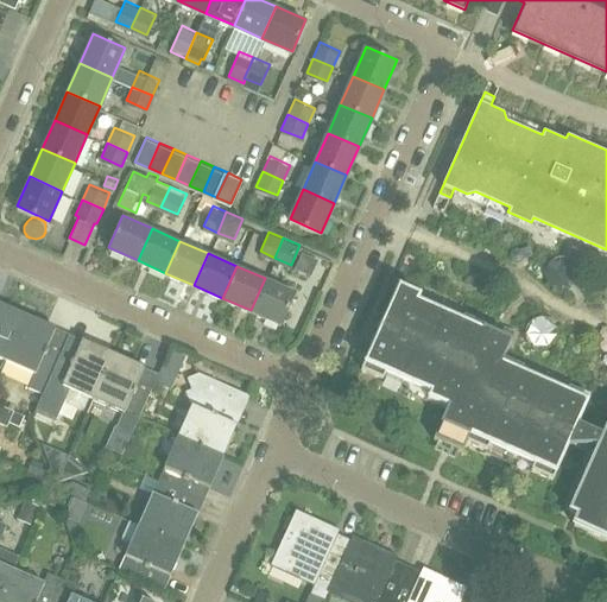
[(280,323),(295,291),(265,278),(251,310),(280,323)]
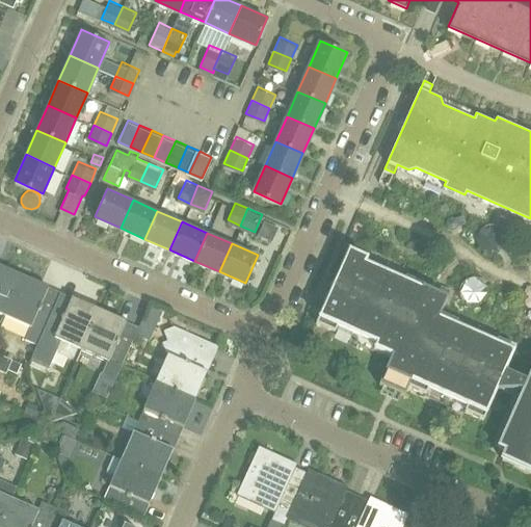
[(368,257),(349,248),(337,278),(332,289),(317,321),(337,330),(339,325),(377,342),(375,347),(393,354),(380,381),(390,386),(396,389),(405,393),(409,384),(427,392),(429,387),(468,404),(466,409),(484,417),(499,385),(522,395),(526,387),(503,376),(516,344),(498,336),(496,341),(457,324),(459,319),(442,311),(450,292),(425,281),(425,282),(407,274),(405,279),(366,262),(368,257)]
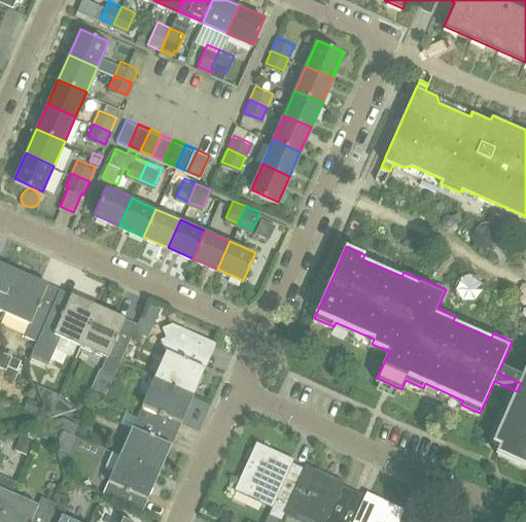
[(0,261),(0,307),(4,309),(21,270),(0,261)]
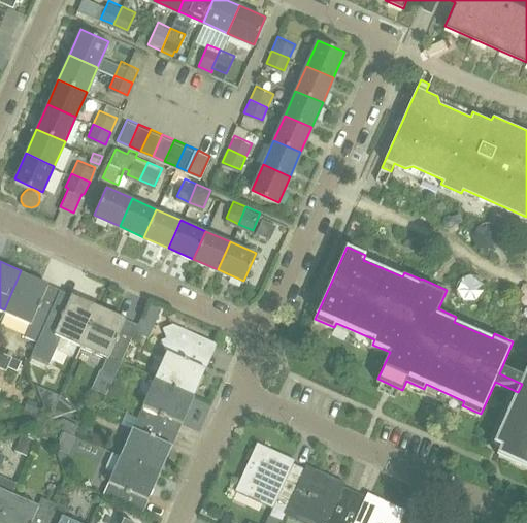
[(21,270),(4,309),(30,322),(25,333),(37,338),(52,305),(40,300),(48,283),(21,270)]
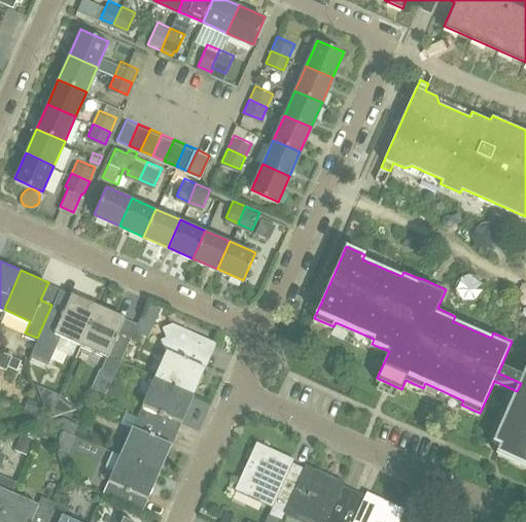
[(51,305),(37,338),(50,344),(53,340),(54,345),(65,350),(69,348),(73,340),(80,343),(98,304),(60,286),(51,305)]
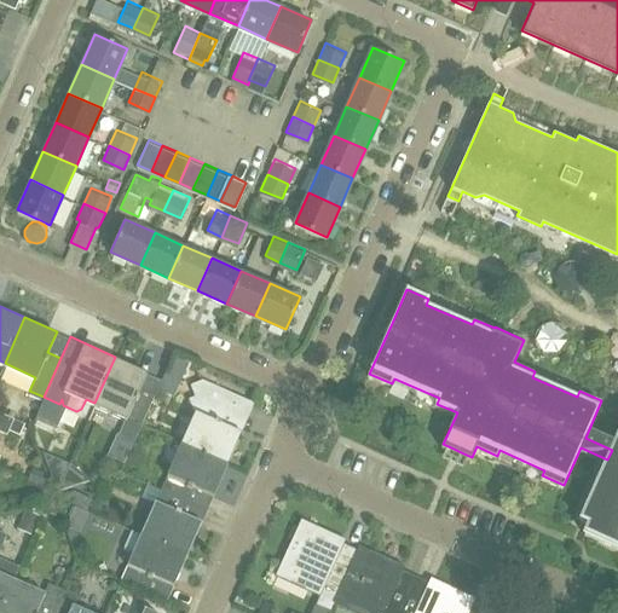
[(177,352),(169,369),(179,374),(184,376),(192,359),(186,357),(177,352)]
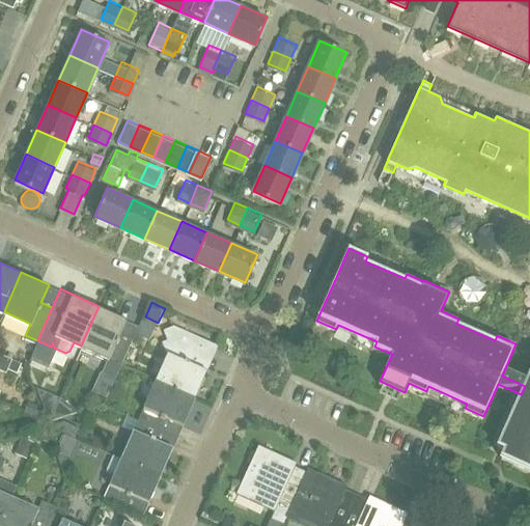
[(99,306),(81,345),(108,357),(103,369),(116,375),(121,363),(131,342),(118,336),(127,319),(99,306)]
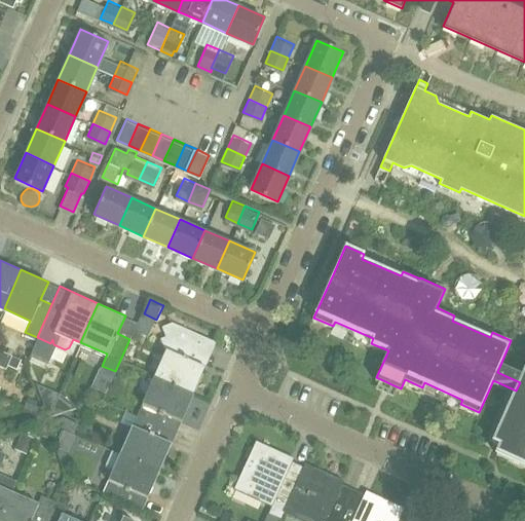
[(165,348),(154,375),(193,393),(205,366),(188,359),(198,334),(172,322),(166,324),(162,325),(166,334),(161,335),(165,348)]
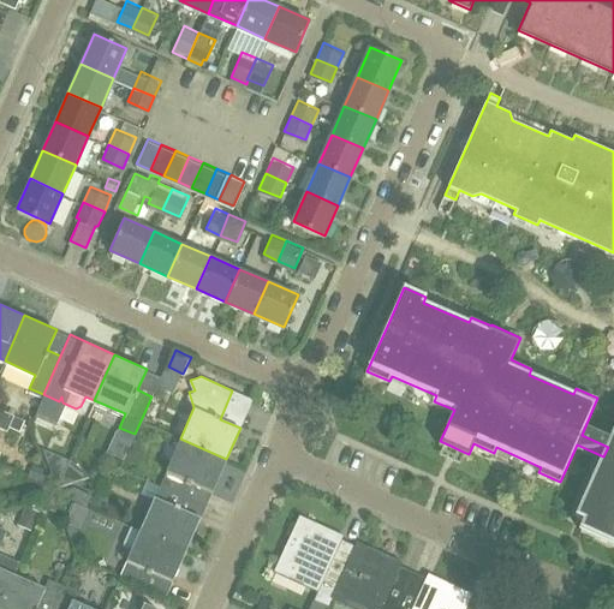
[(0,424),(9,428),(16,412),(0,405),(0,424)]
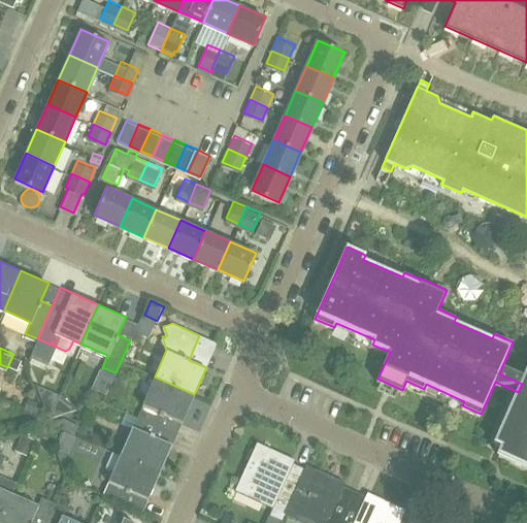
[(13,354),(8,364),(18,367),(22,358),(13,354)]
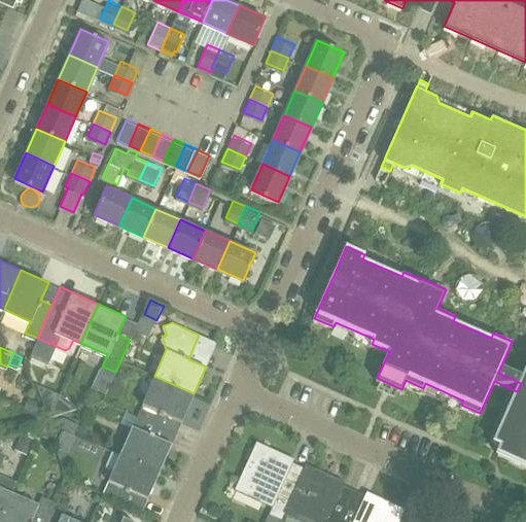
[(525,371),(521,383),(517,391),(494,442),(501,445),(497,452),(525,464),(525,371)]
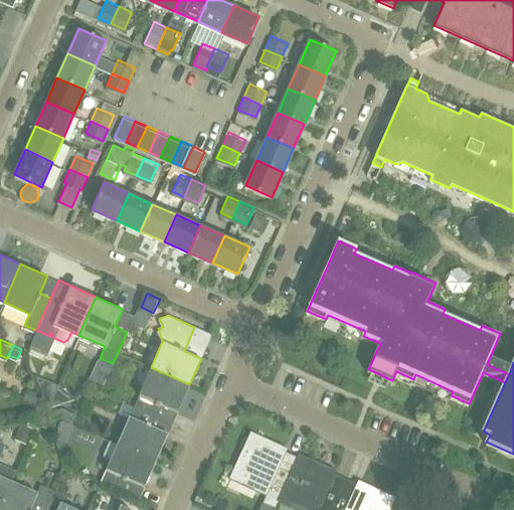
[(136,400),(134,404),(156,414),(161,403),(177,410),(189,384),(151,367),(136,400)]
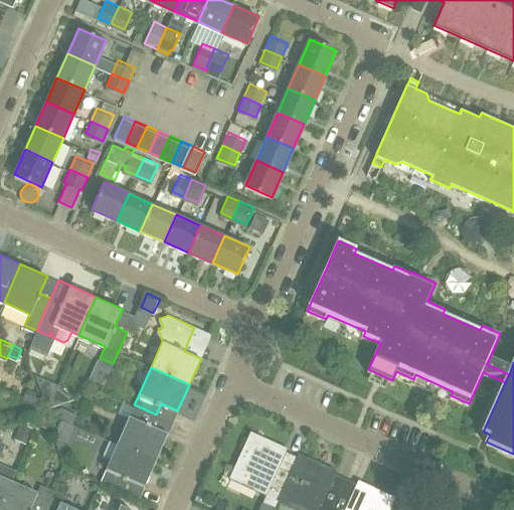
[(58,381),(49,406),(77,395),(58,381)]
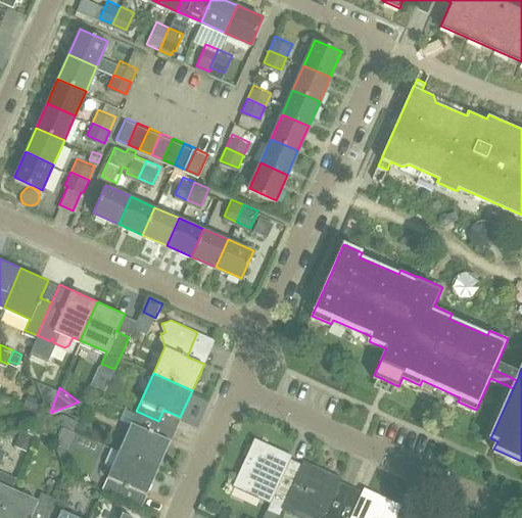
[(29,391),(24,403),(37,408),(41,396),(29,391)]
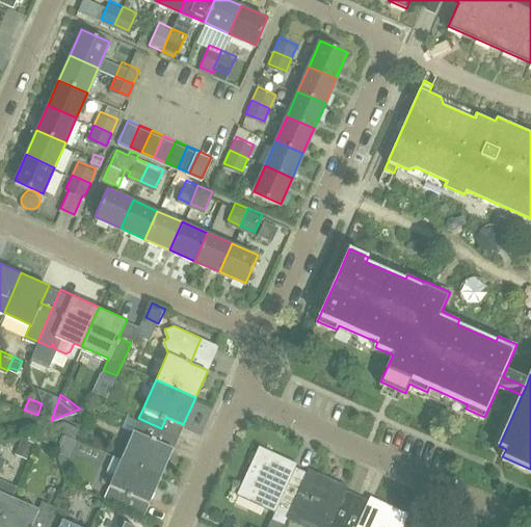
[(52,425),(76,436),(80,425),(63,418),(52,425)]
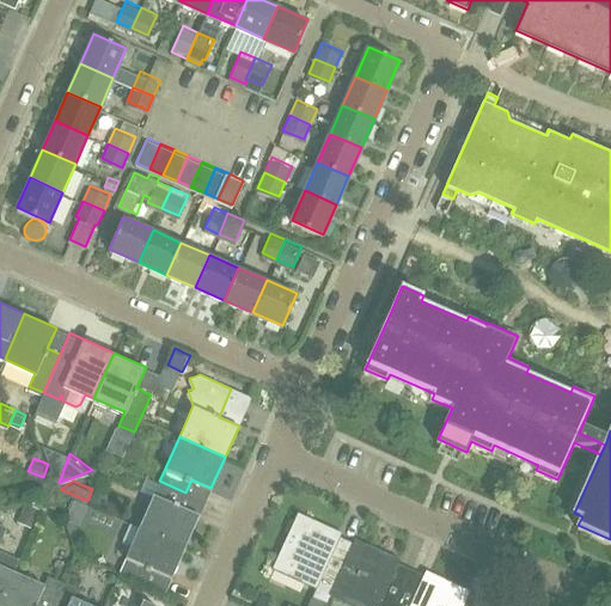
[(140,525),(185,545),(200,514),(179,505),(185,493),(159,481),(158,483),(153,494),(140,525)]
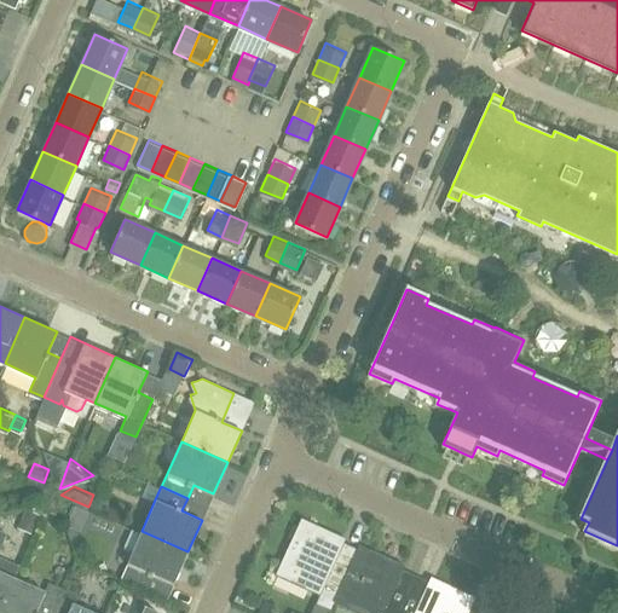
[(68,524),(80,528),(90,509),(74,503),(68,524)]
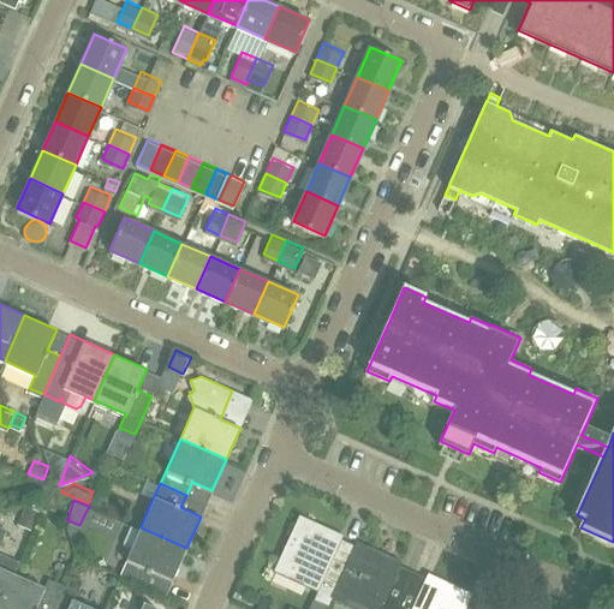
[(25,502),(18,521),(31,527),(40,508),(25,502)]
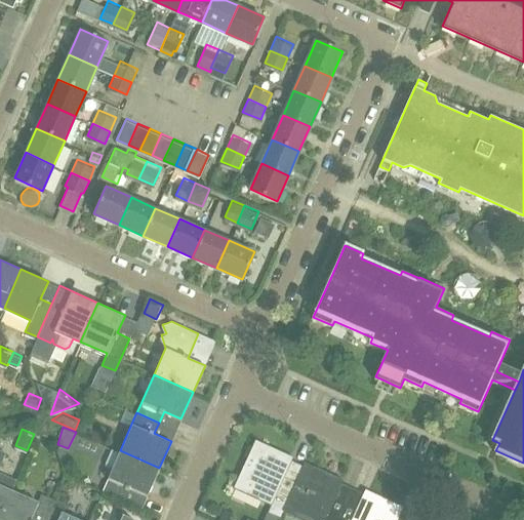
[(281,515),(284,509),(283,509),(292,488),(281,483),(291,458),(293,455),(255,438),(234,485),(272,504),(269,510),(281,515)]
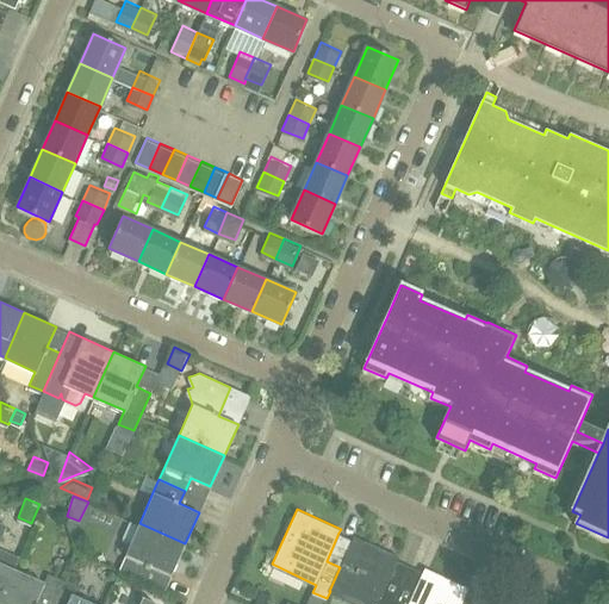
[(0,598),(13,568),(0,562),(0,537),(6,523),(0,520),(0,598)]
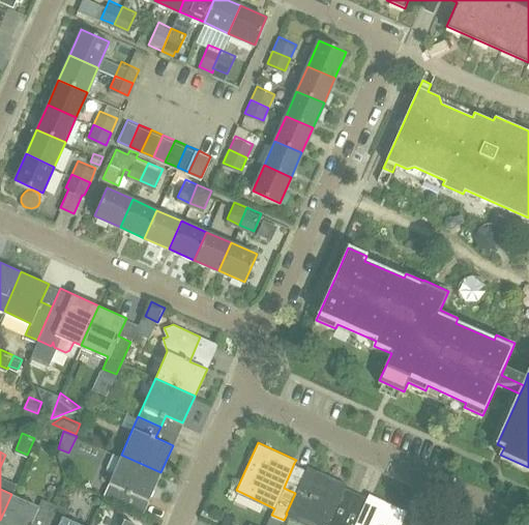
[(105,495),(125,504),(131,492),(149,499),(160,472),(121,455),(114,451),(107,466),(115,469),(104,494),(105,495)]
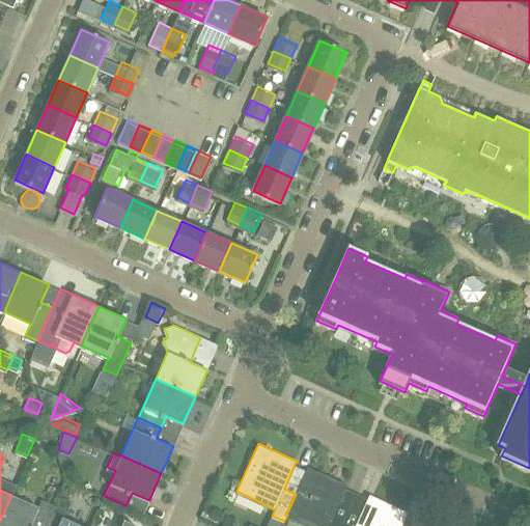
[(286,515),(287,515),(311,525),(341,525),(346,517),(334,510),(345,487),(346,483),(308,466),(307,469),(296,494),(286,515)]
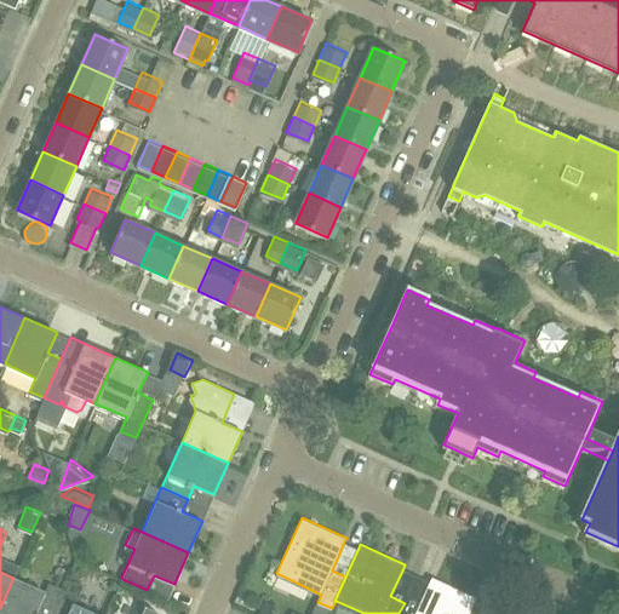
[(469,613),(471,609),(471,608),(476,597),(431,577),(429,580),(417,608),(405,603),(399,613),(469,613)]
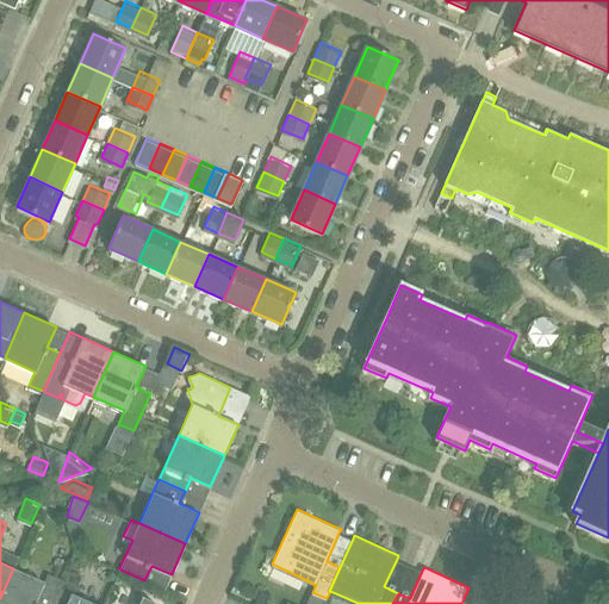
[(13,568),(0,598),(0,603),(50,603),(58,589),(63,577),(49,571),(44,581),(13,568)]
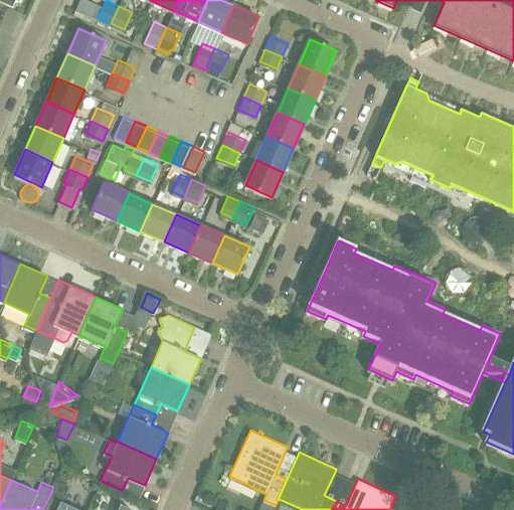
[(49,497),(42,509),(78,509),(62,502),(66,493),(70,485),(59,480),(55,489),(53,487),(49,497)]
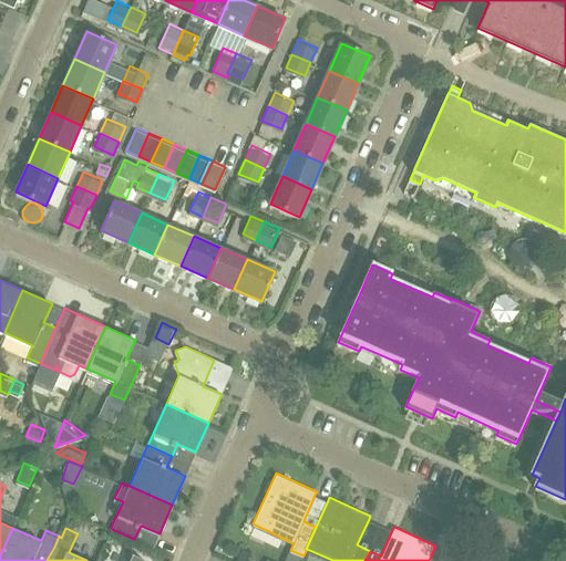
[(236,560),(238,560),(247,560),(253,550),(243,546),(236,560)]
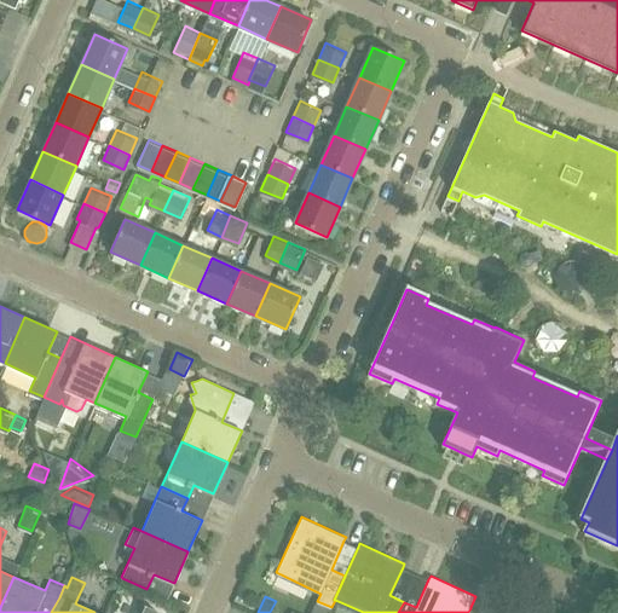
[(529,600),(521,612),(542,612),(546,607),(529,600)]
